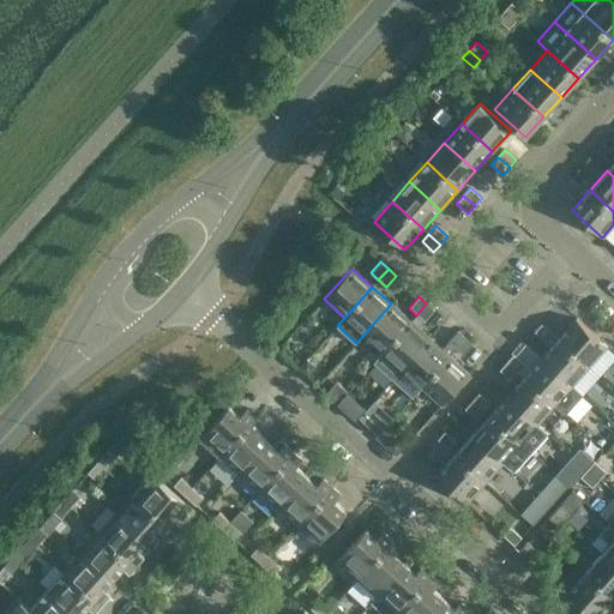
[(391,304),(363,335),(383,353),(410,321),(391,304)]
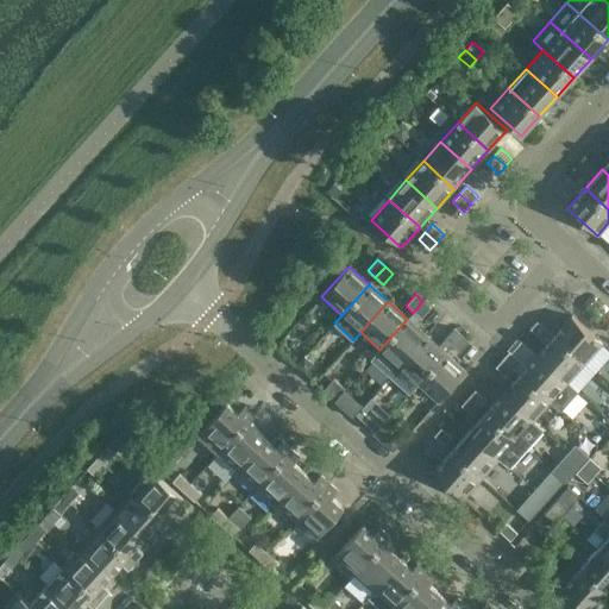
[(420,319),(431,308),(422,301),(413,313),(420,319)]
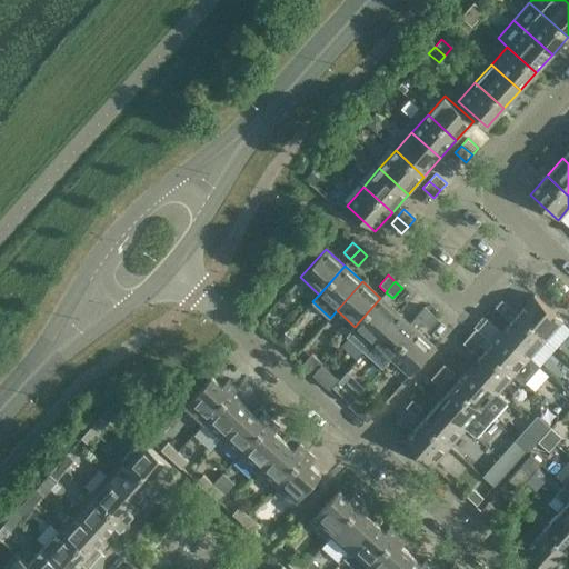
[(562,321),(533,296),(517,315),(546,340),(562,321)]
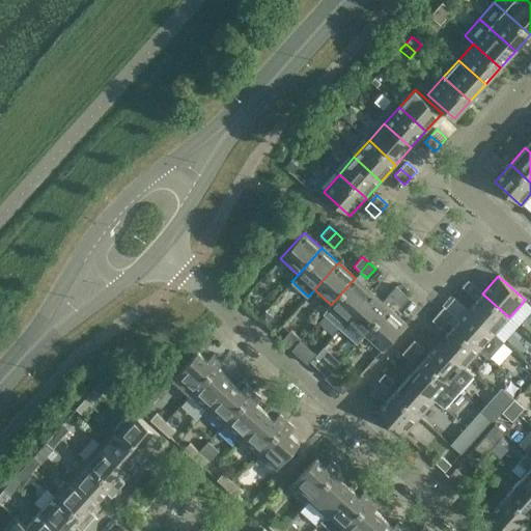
[(331,305),(347,319),(371,294),(355,278),(331,305)]
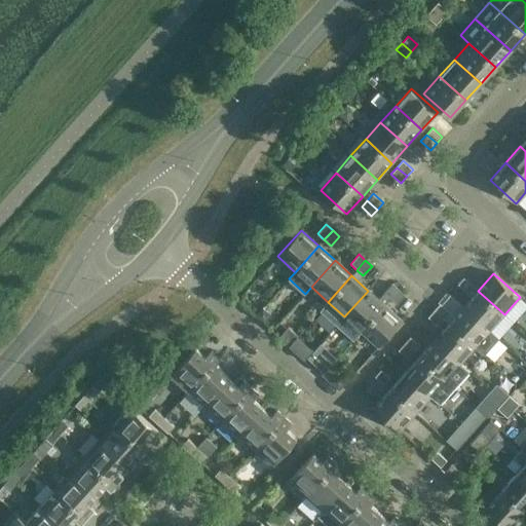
[(467,293),(473,286),(463,277),(457,285),(467,293)]
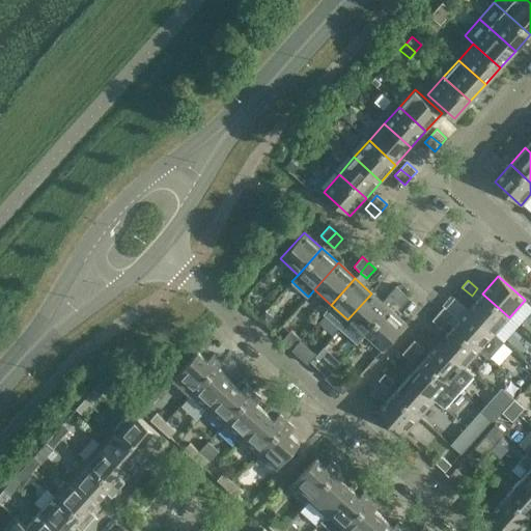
[(393,302),(402,292),(395,286),(387,296),(393,302)]
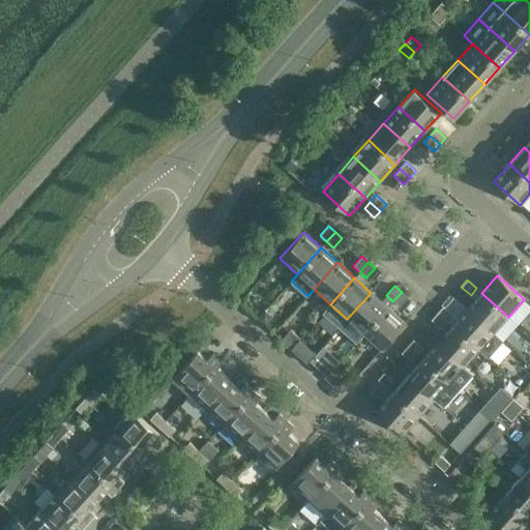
[(399,307),(408,298),(402,292),(392,301),(399,307)]
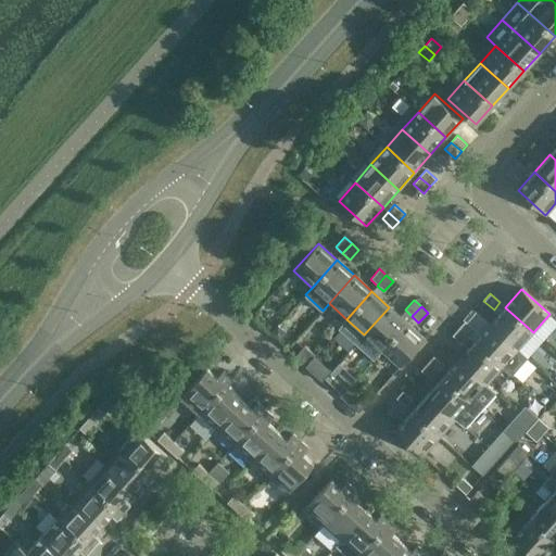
[(381,351),(406,323),(389,307),(364,335),(355,344),(374,359),(381,351)]
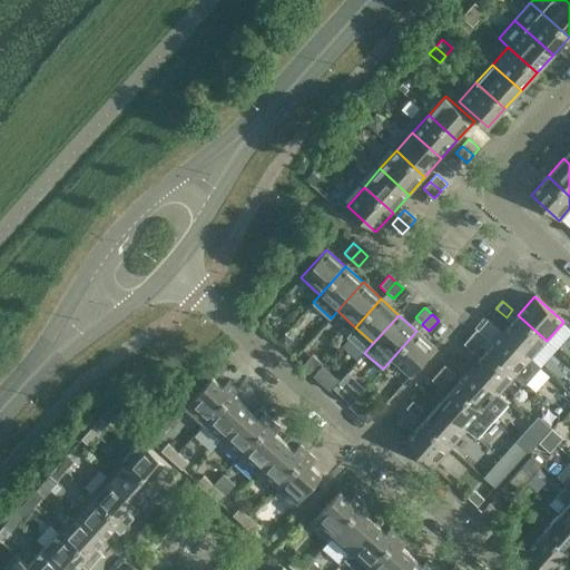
[(547,341),(518,315),(502,333),(530,359),(547,341)]
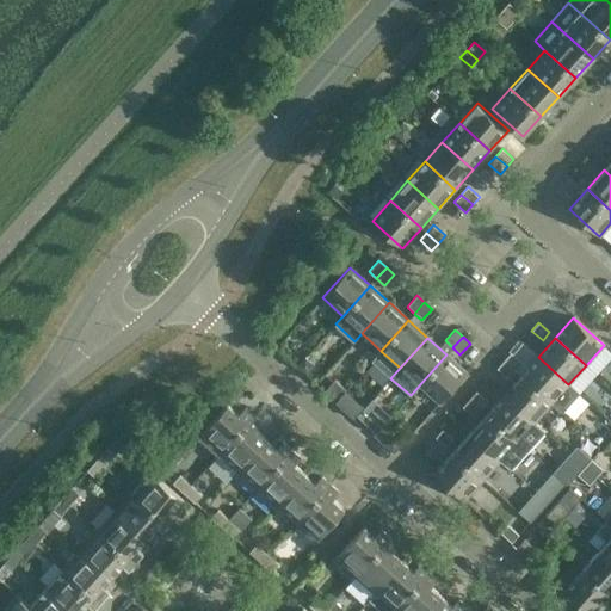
[(516,371),(522,363),(511,353),(504,360),(516,371)]
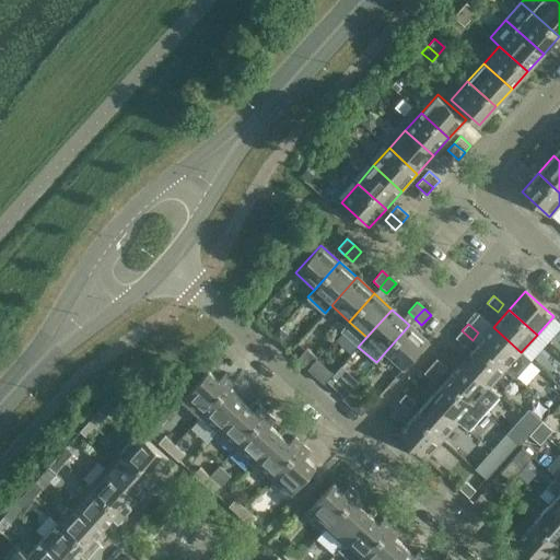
[(409,325),(384,353),(403,369),(428,341),(409,325)]
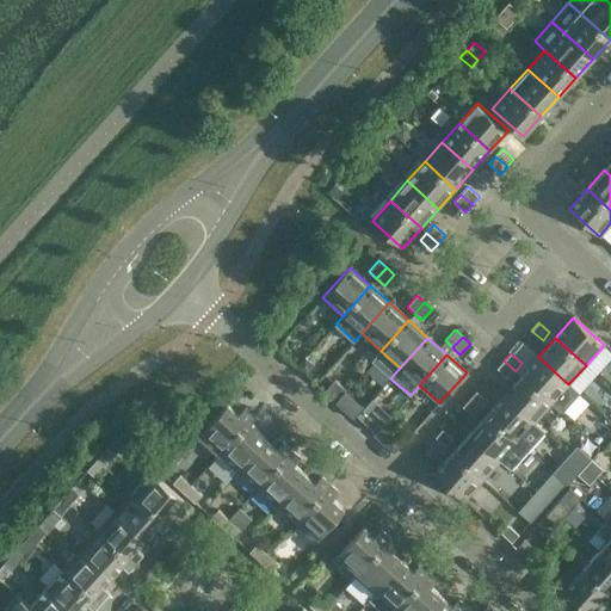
[(568,384),(538,357),(520,376),(551,403),(562,413),(580,394),(568,384)]
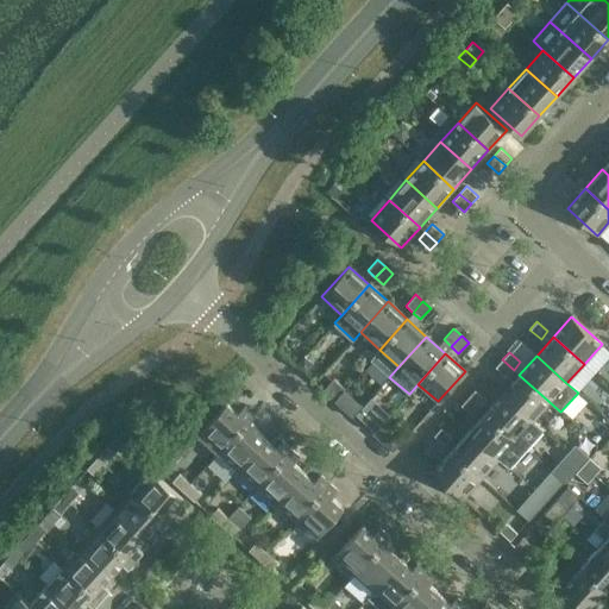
[(514,370),(502,359),(495,366),(507,377),(514,370)]
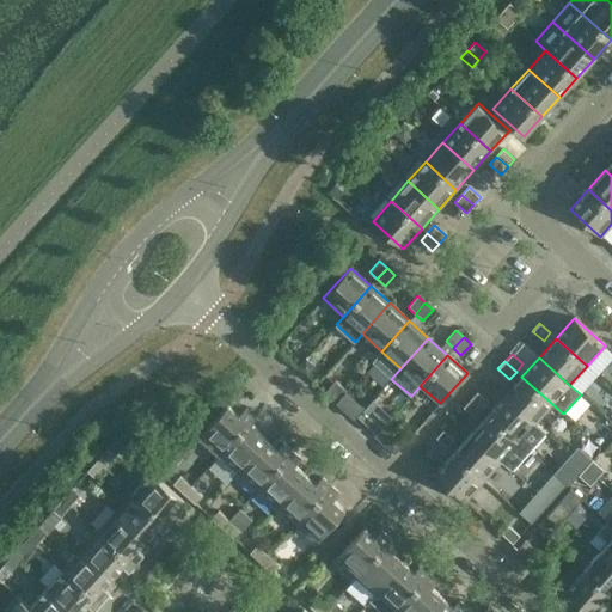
[(552,404),(521,377),(505,396),(534,423),(552,404)]
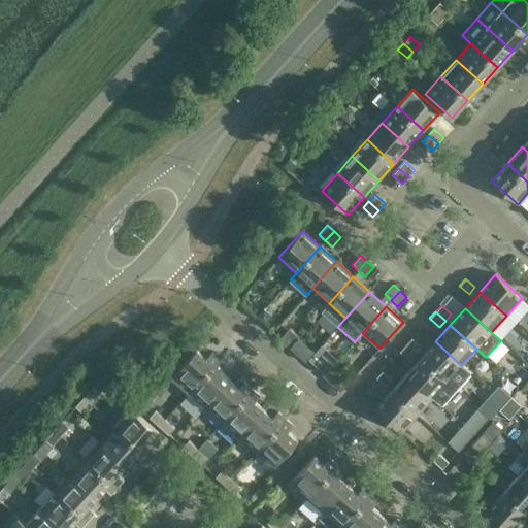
[(310,343),(318,350),(323,343),(317,337),(310,343)]
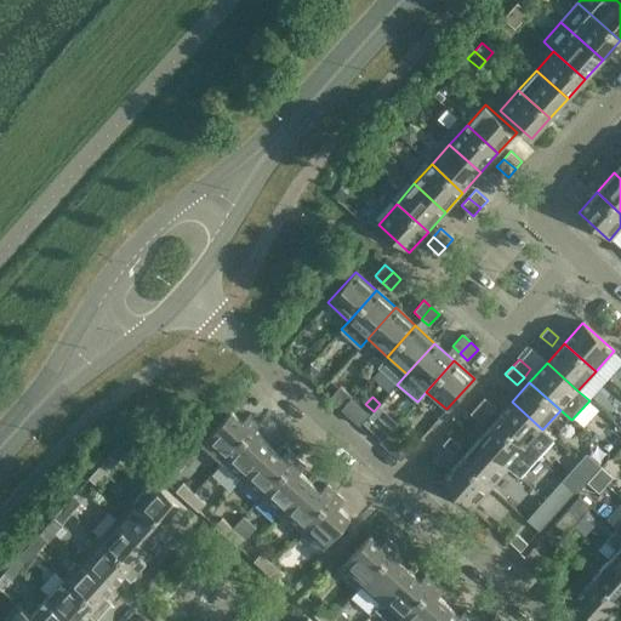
[(489,416),(496,408),(484,398),(477,405),(489,416)]
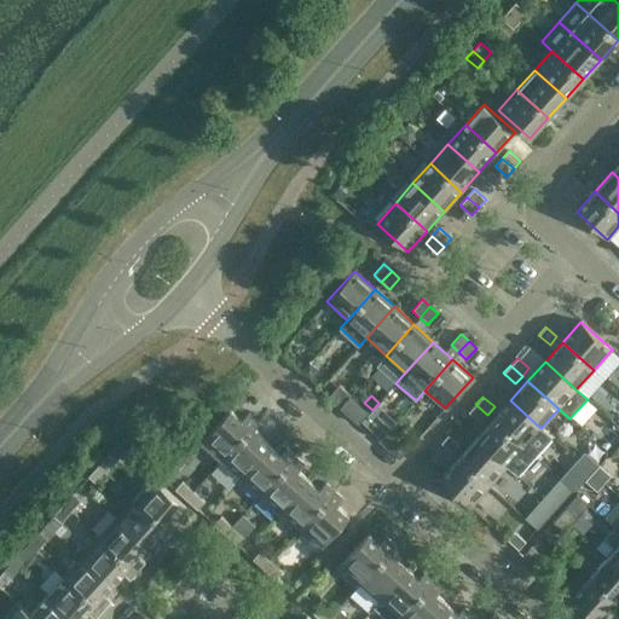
[(541,428),(510,400),(493,420),(534,457),(553,438),(541,428)]
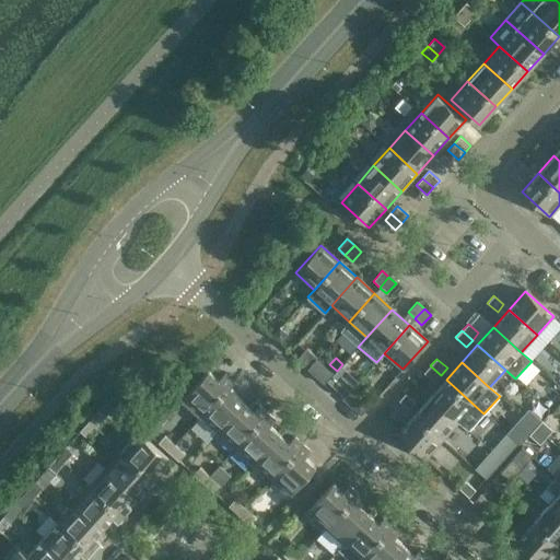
[(441,375),(430,365),(424,372),(434,382),(441,375)]
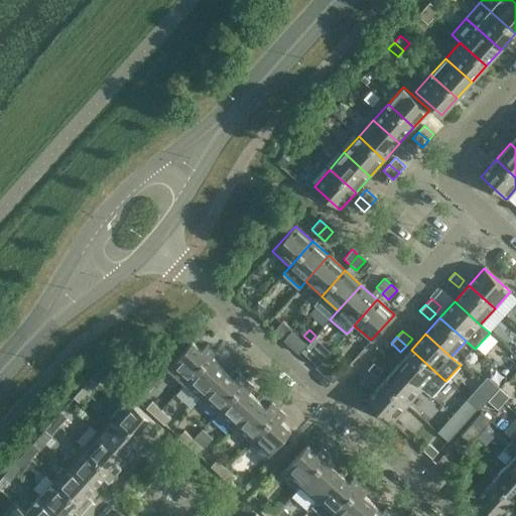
[(168,368),(184,383),(214,351),(207,345),(202,350),(191,341),(168,368)]
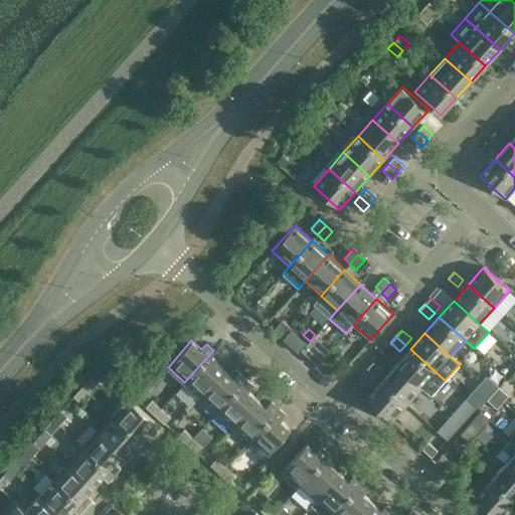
[(445,380),(410,349),(395,365),(421,388),(431,396),(445,380)]
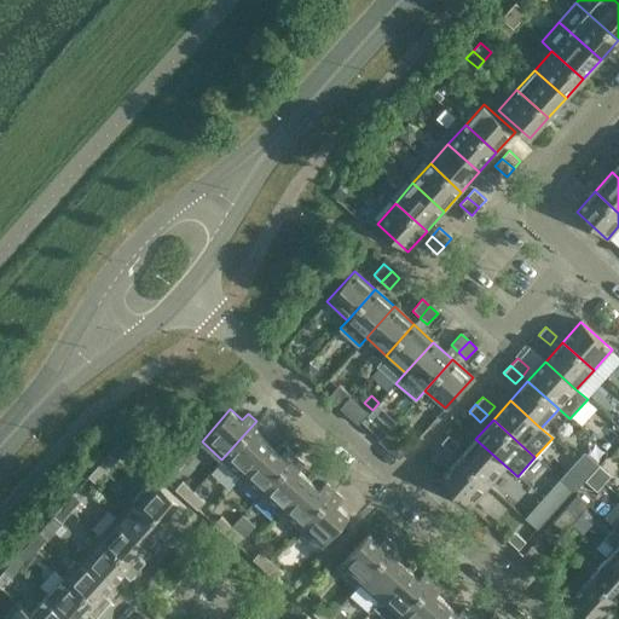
[(256,421),(221,460),(241,476),(270,445),(259,435),(265,429),(256,421)]
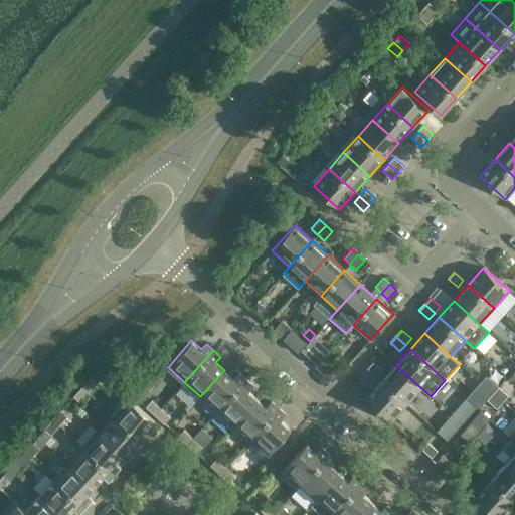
[(376,377),(382,370),(373,362),(367,368),(376,377)]
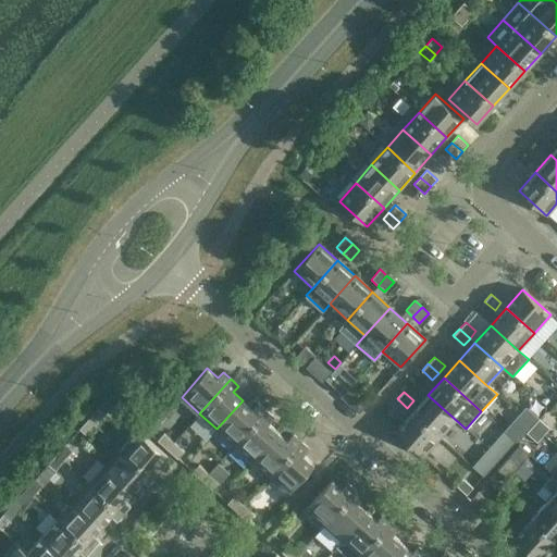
[(456,420),(428,395),(412,412),(440,437),(456,420)]
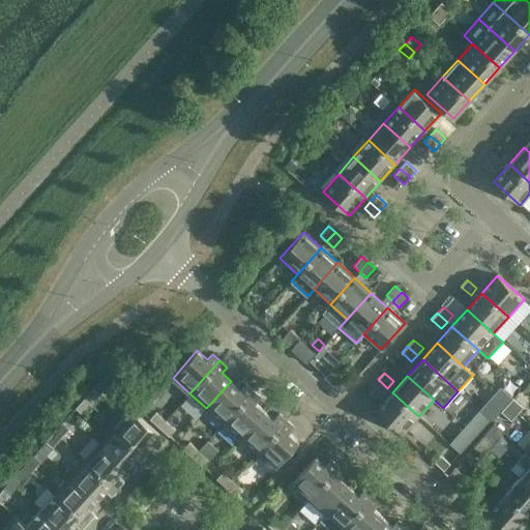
[(231,381),(206,408),(224,423),(253,390),(245,384),(240,389),(231,381)]
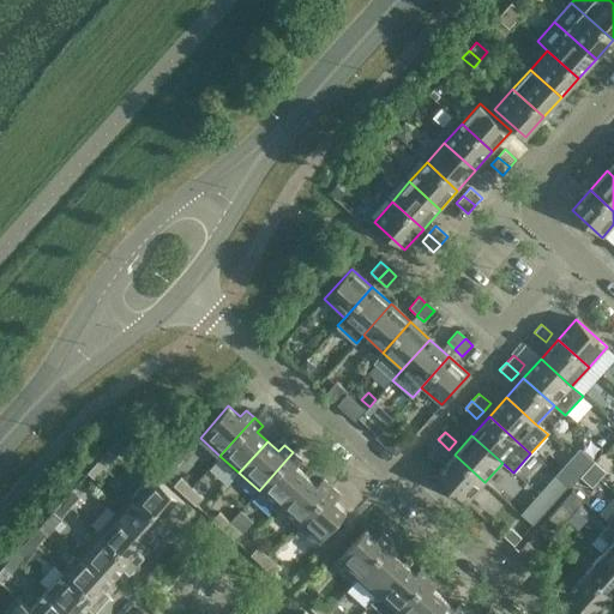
[(584,445),(521,507),(534,519),(582,473),(593,483),(608,469),(584,445)]
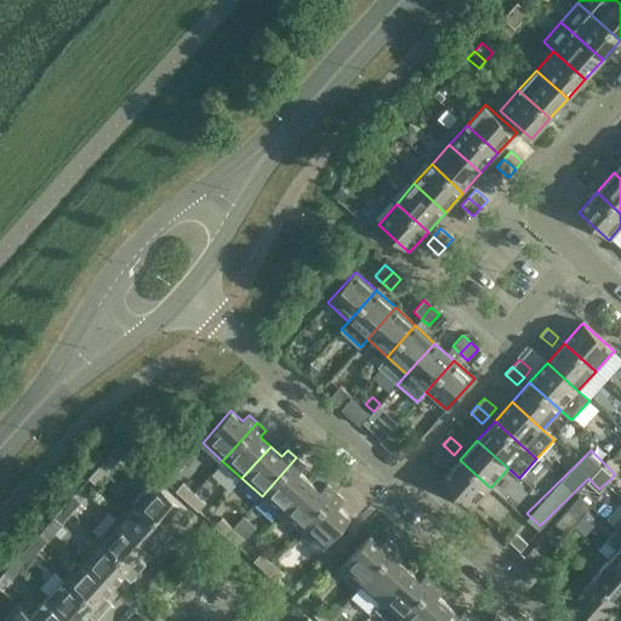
[(117,462),(109,455),(98,467),(107,474),(117,462)]
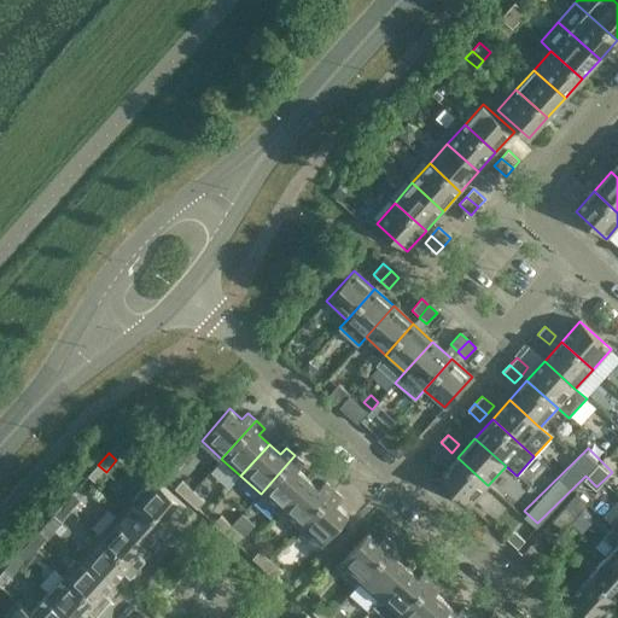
[(295,455),(261,494),(280,511),(308,479),(297,470),(303,464),(295,455)]
